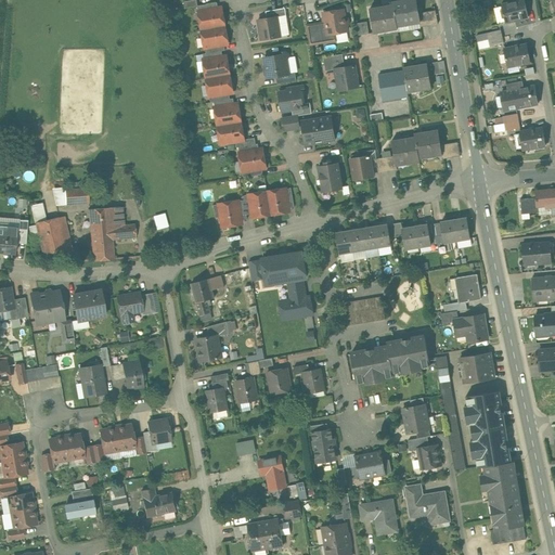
[(403,0),(394,2),(394,1),(392,2),(392,4),(394,4),(397,24),(410,22),(410,24),(420,23),(421,23),(418,13),(416,0),(403,0)]
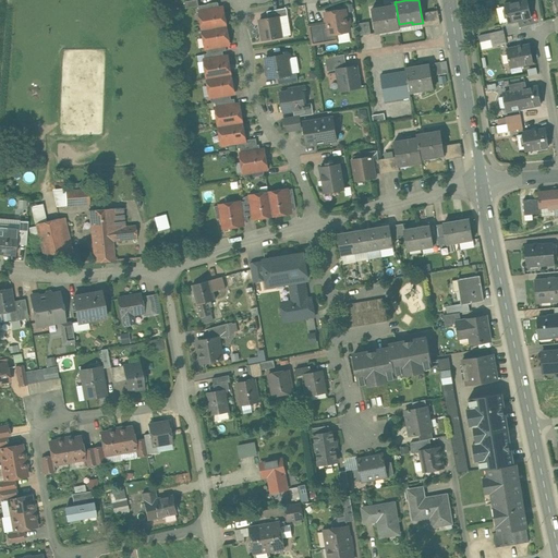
[(525,0),(521,0),(504,4),(507,22),(530,16),(525,0)]
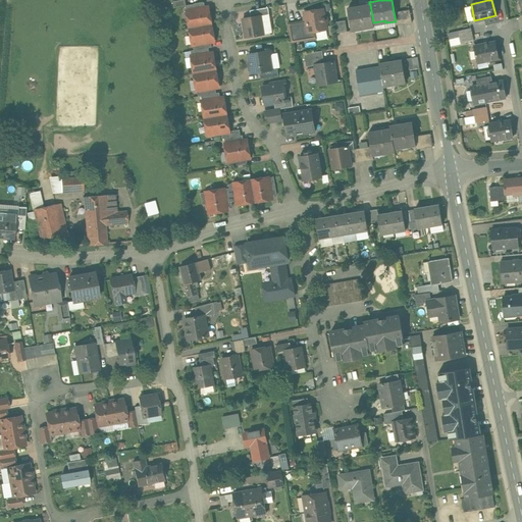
[(204,2),(187,5),(188,11),(205,8),(204,2)]
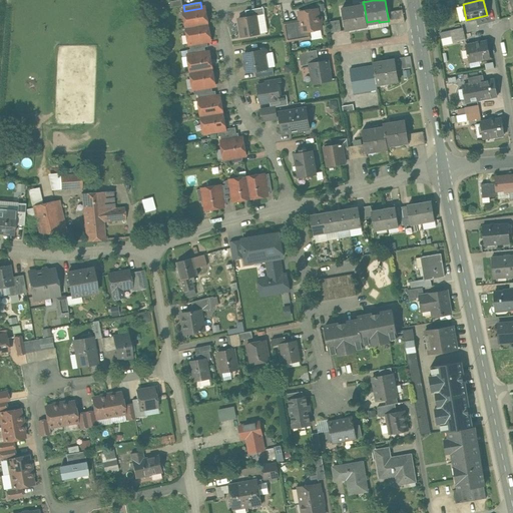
[(363,4),(343,8),(342,8),(346,30),(368,26),(367,22),(364,4),(363,4)]
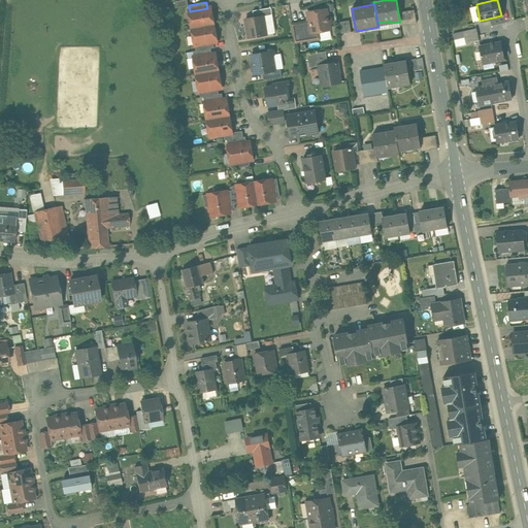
[(207,8),(190,11),(192,28),(213,24),(210,7),(207,8)]
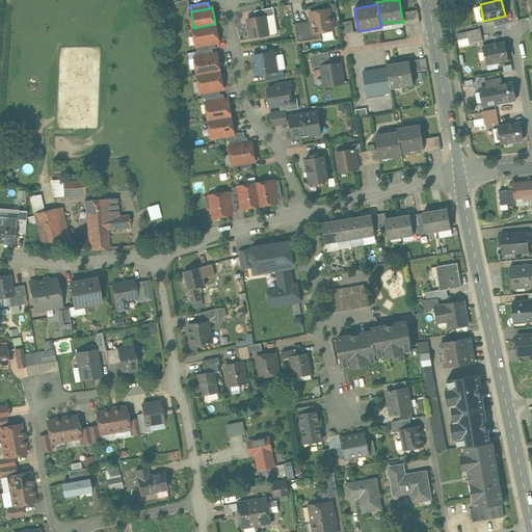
[(273,7),(255,10),(256,17),(266,16),(274,15),(273,7)]
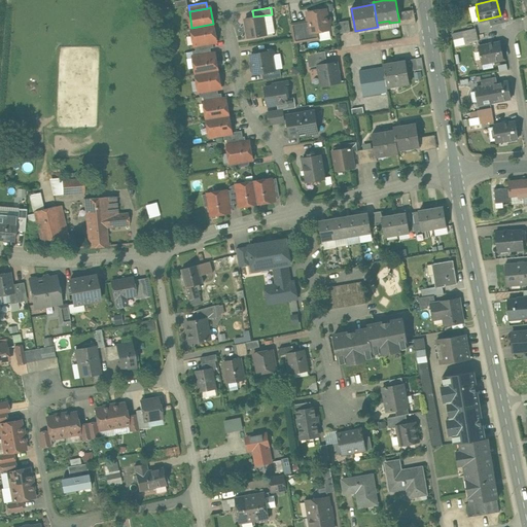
[(309,21),(292,24),(295,42),(319,38),(318,31),(329,30),(328,25),(330,22),(330,20),(327,18),(326,9),(308,12),(309,21)]
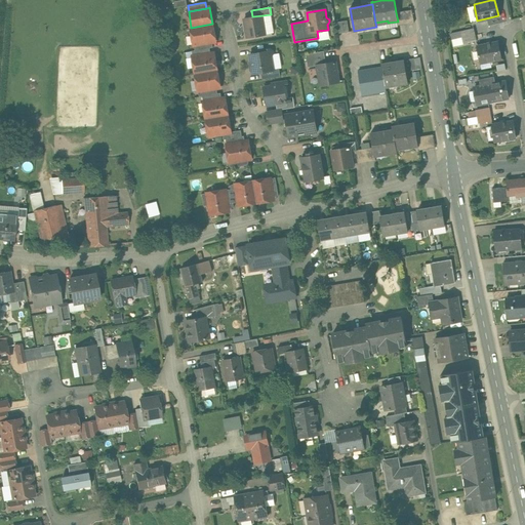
[(412,9),(396,12),(398,22),(397,22),(398,26),(414,23),(412,9)]
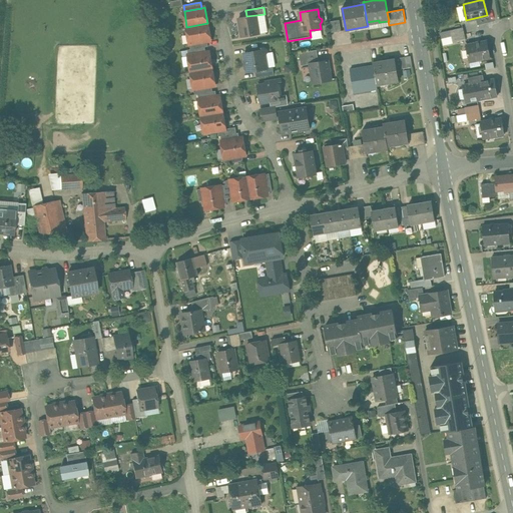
[(246,16),(238,18),(241,37),(260,34),(257,15),(246,16)]
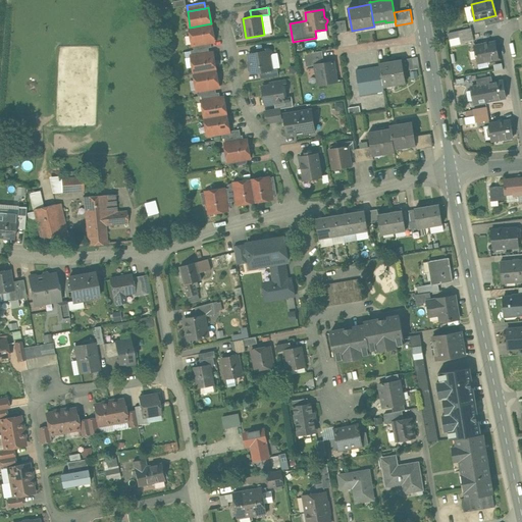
[(345,20),(333,22),(335,34),(347,32),(345,20)]
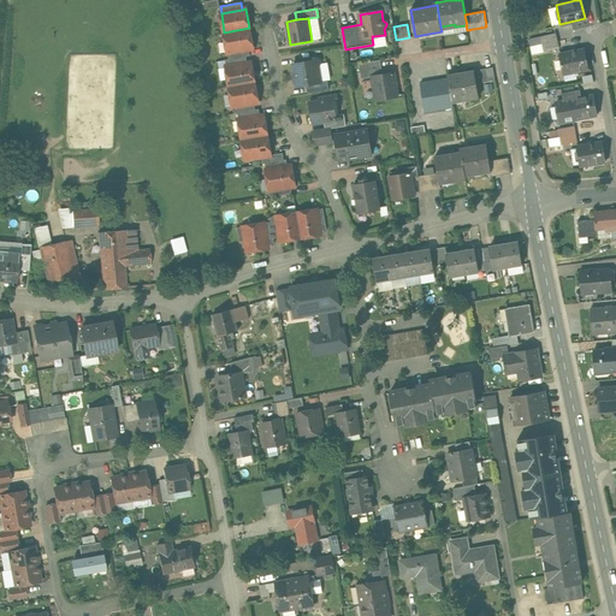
[(455,24),(440,27),(442,31),(442,35),(443,35),(456,33),(455,27),(455,24)]
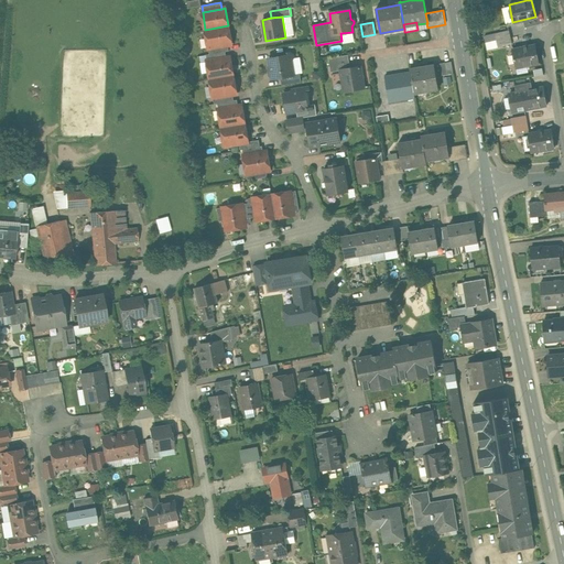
[(228,25),(205,30),(208,47),(228,44),(231,44),(228,25)]
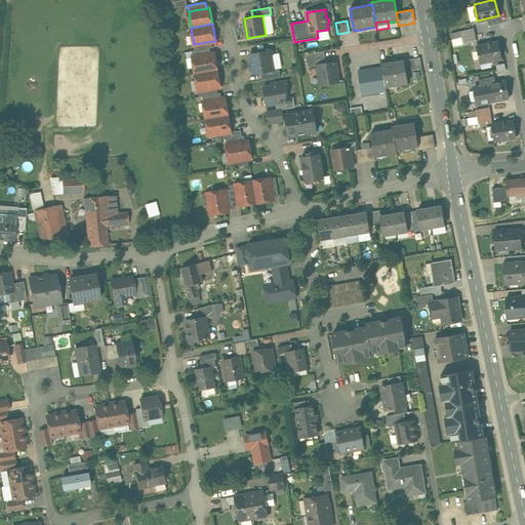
[(474,28),(460,32),(461,38),(476,34),(474,28)]
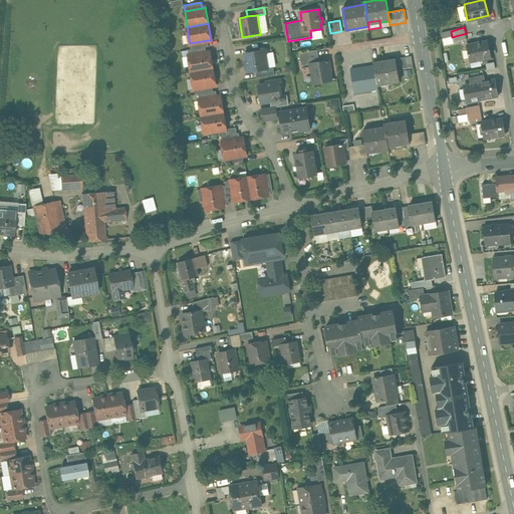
[(466,33),(452,37),(454,43),(467,40),(466,33)]
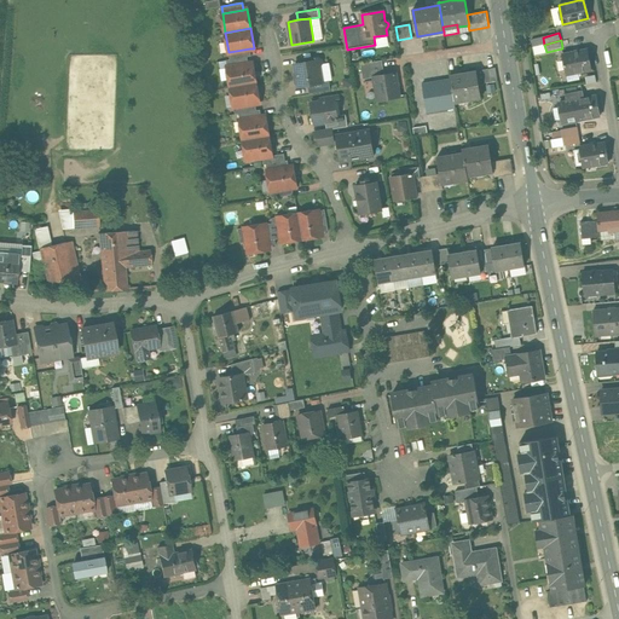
[(250,48),(229,52),(230,59),(248,57),(252,56),(250,48)]
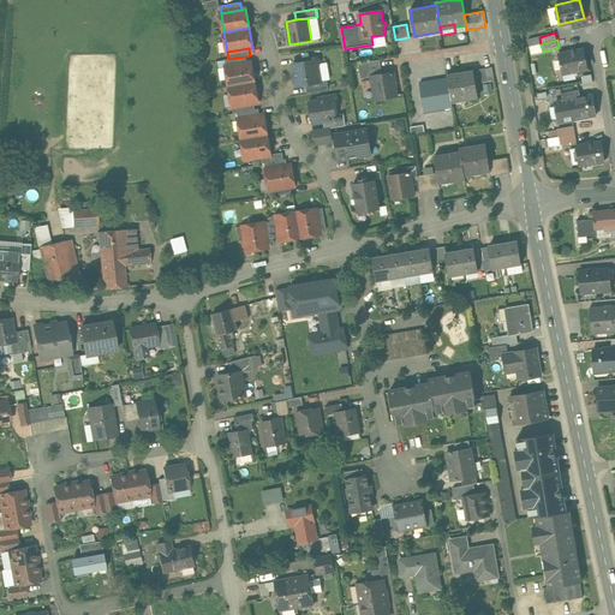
[(583,49),(557,53),(561,73),(586,69),(583,49)]
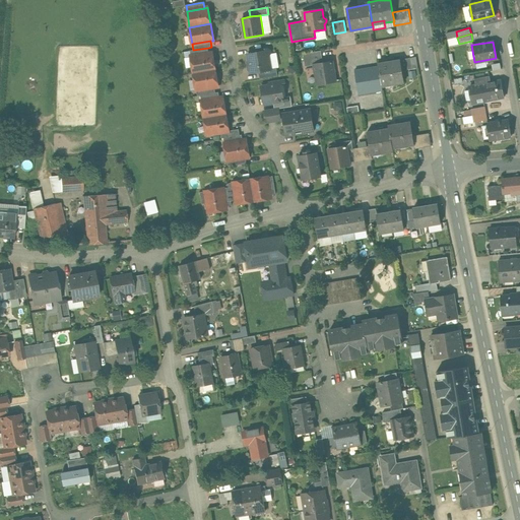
[(208,48),(193,50),(190,50),(191,57),(209,53),(208,48)]
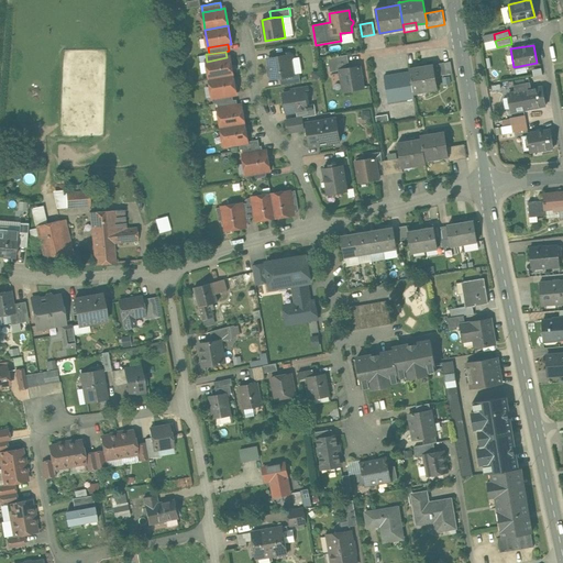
[(289,53),(286,53),(284,55),(268,58),(272,78),(280,77),(294,75),(289,58),(293,58),(291,55),(289,53)]
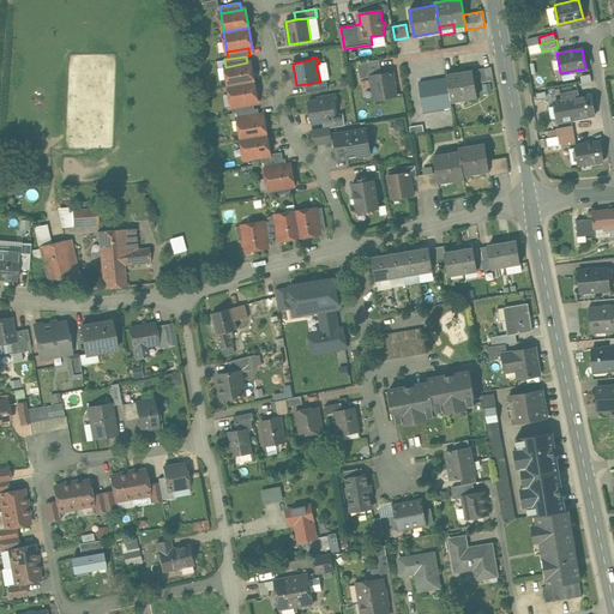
[(379,60),(357,64),(360,79),(371,77),(371,76),(381,73),(379,60)]
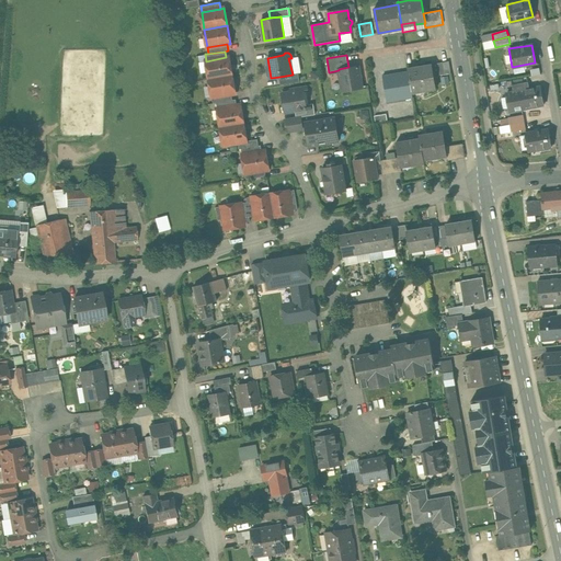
[(226,57),(206,61),(209,79),(232,75),(229,57),(226,57)]
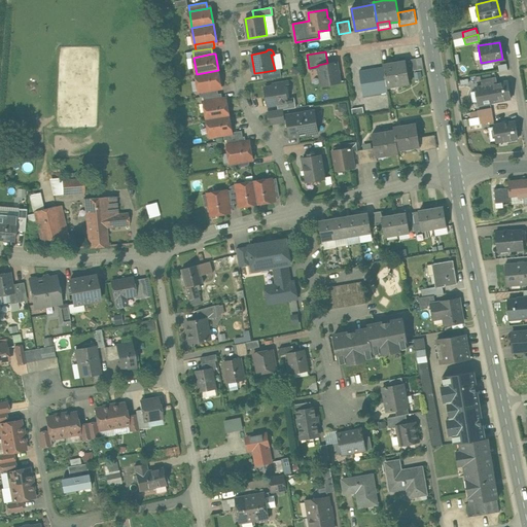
[(422,58),(410,60),(412,71),(424,69),(422,58)]
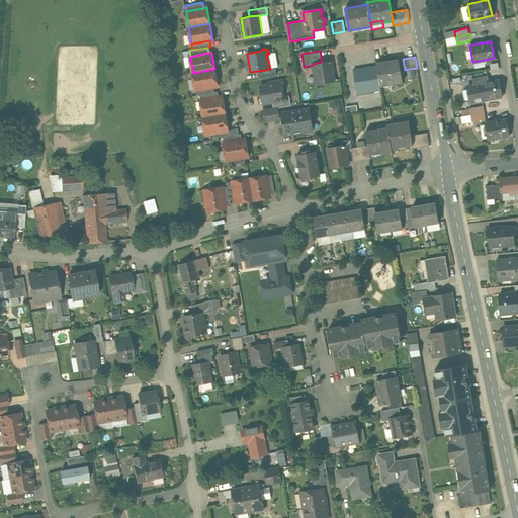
[(398,60),(377,63),(376,63),(377,65),(380,83),(393,81),(393,84),(403,82),(399,59),(398,60)]
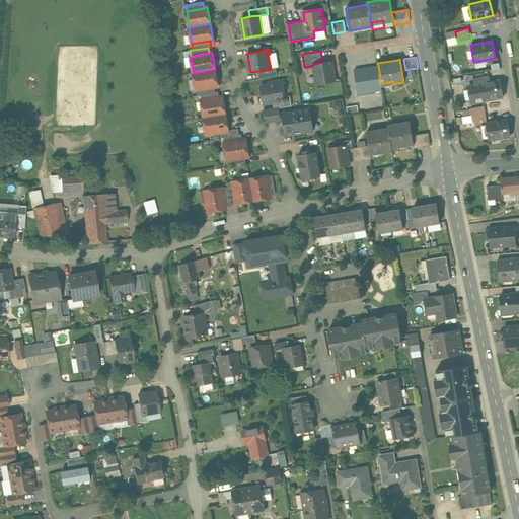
[(322,62),(313,64),(313,65),(316,83),(320,82),(323,84),(326,83),(328,81),(335,80),(331,61),(322,62)]
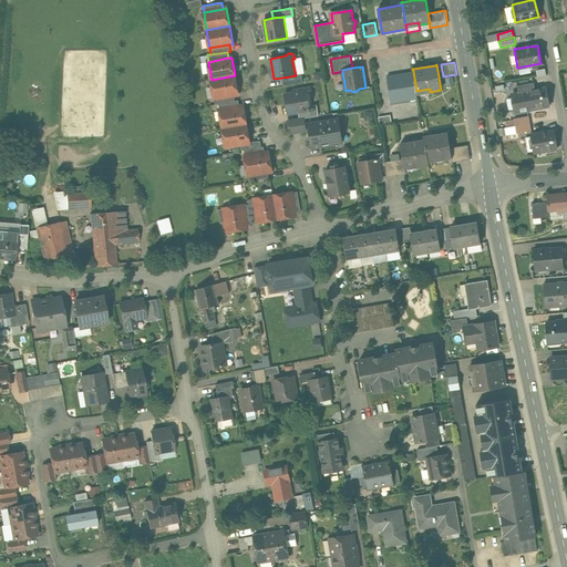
[(416,91),(413,71),(387,75),(391,104),(418,100),(416,91)]
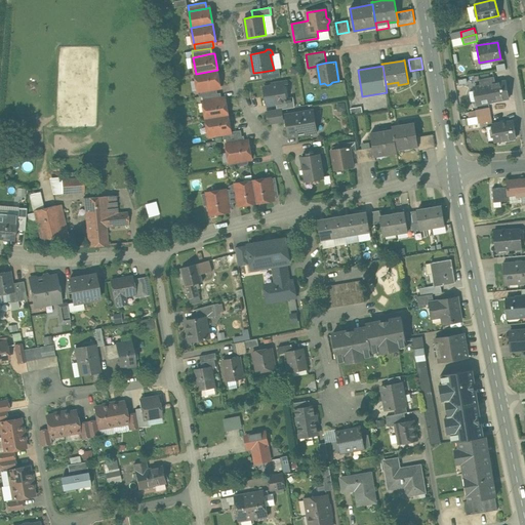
[(274,70),(261,72),(263,79),(281,76),(279,69),(274,70)]
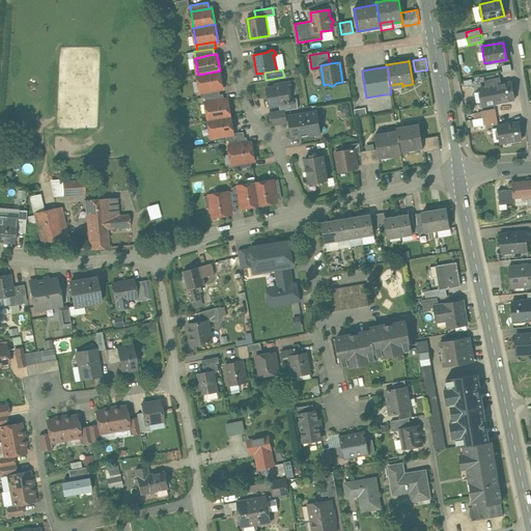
[(220,71),(198,75),(201,91),(219,88),(222,88),(220,71)]
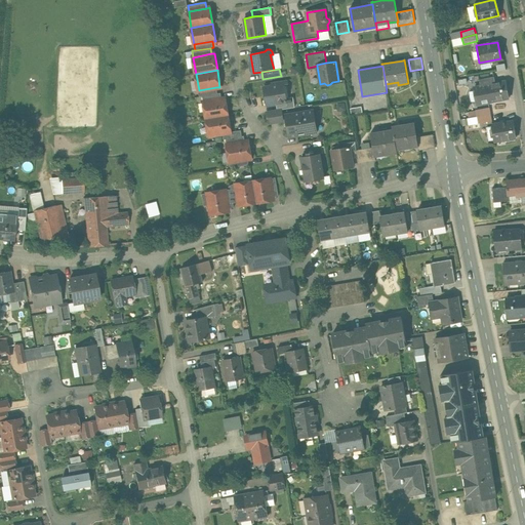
[(411,72),(413,79),(420,77),(418,70),(411,72)]
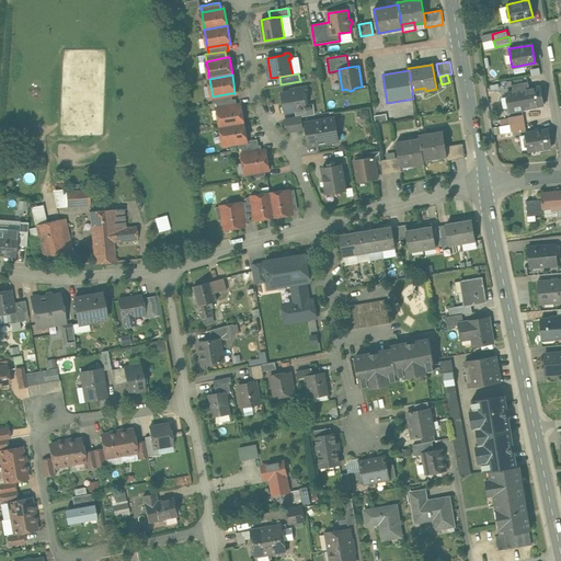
[(540,87),(525,90),(524,84),(515,86),(516,91),(506,93),(510,112),(545,104),(540,87)]
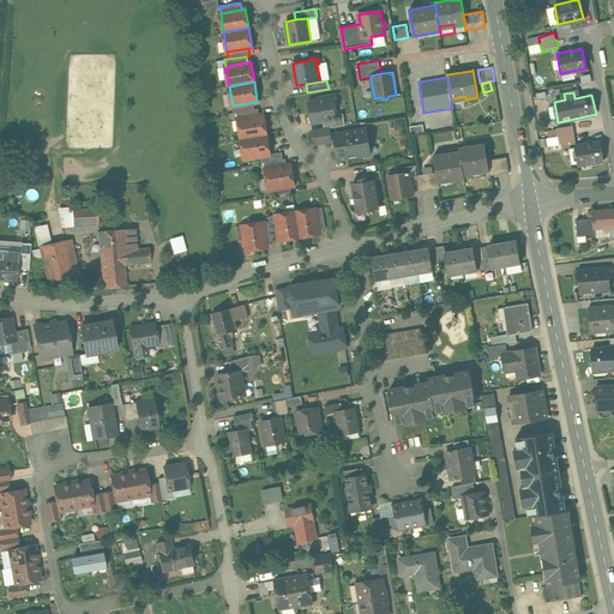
[(323,97),(319,98),(318,101),(308,102),(312,124),(323,121),(336,119),(335,114),(332,98),(326,100),(323,97)]
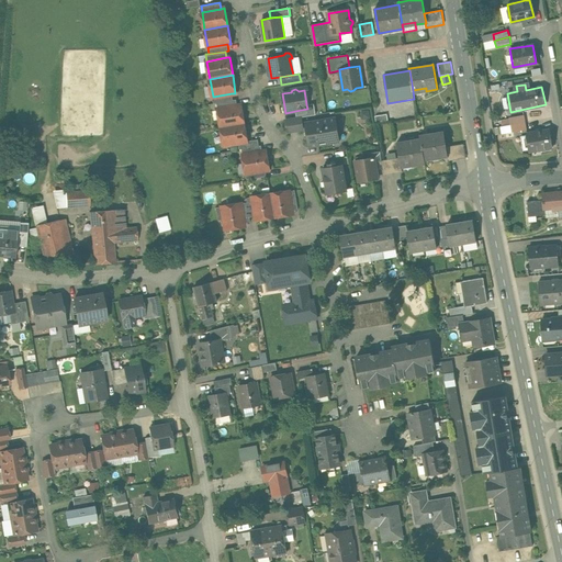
[(232,93),(213,97),(214,103),(217,103),(217,102),(233,100),(232,93)]
